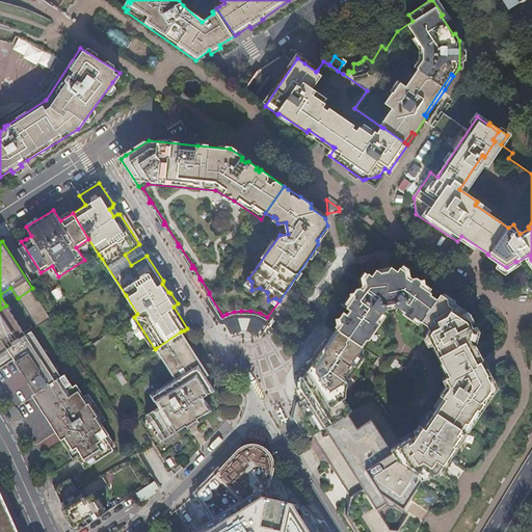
[(139,244),(125,255),(131,265),(147,256),(139,244)]
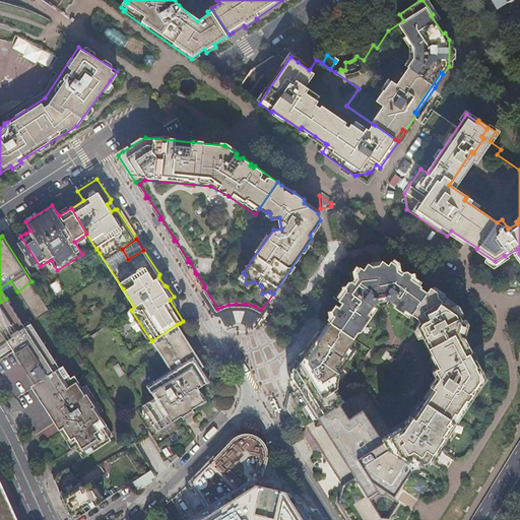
[(431,287),(431,286),(429,285),(426,291),(418,286),(419,285),(409,278),(409,276),(409,271),(405,269),(401,270),(400,272),(395,269),(394,263),(389,260),(386,264),(380,260),(377,264),(371,266),(366,262),(362,268),(359,266),(354,271),(355,277),(353,281),(351,280),(346,281),(343,285),(343,289),(337,299),(340,302),(338,306),(334,303),(329,310),(330,313),(332,315),(328,321),(352,337),(356,331),(360,331),(370,316),(367,314),(374,303),(379,306),(384,305),(387,301),(409,316),(410,314),(411,315),(431,287)]
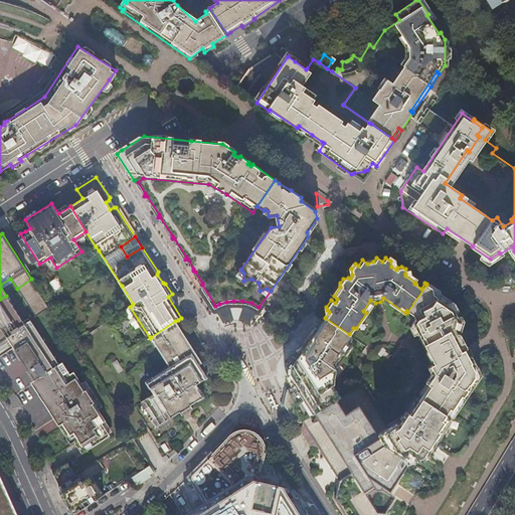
[(48,307),(31,279),(17,289),(34,316),(48,307)]
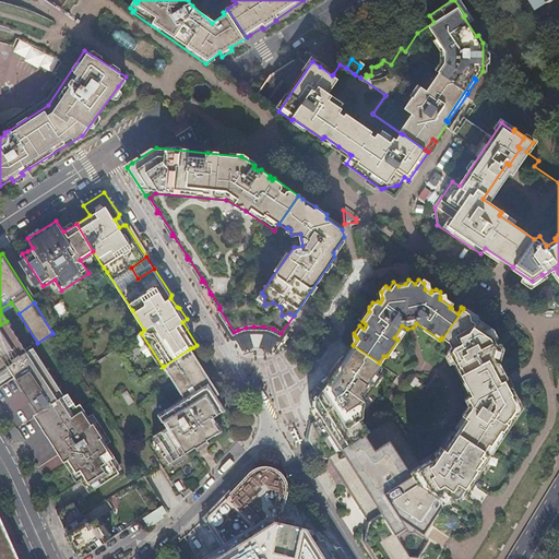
[(456,430),(485,450),(489,442),(490,443),(498,432),(496,431),(499,427),(501,428),(506,420),(504,419),(507,415),(508,416),(514,407),(513,400),(509,392),(510,392),(507,384),(503,387),(499,379),(498,380),(496,376),(498,369),(491,356),(496,354),(497,348),(491,334),(486,330),(487,328),(475,319),(474,321),(470,318),(468,311),(463,308),(463,309),(442,339),(447,342),(450,346),(445,353),(451,363),(453,363),(455,368),(460,366),(463,371),(459,373),(463,381),(462,381),(470,395),(467,396),(471,404),(464,415),(465,416),(456,430)]
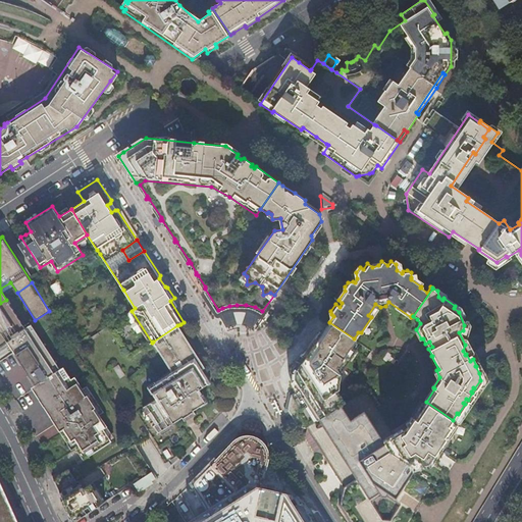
[(24,327),(6,300),(0,303),(0,330),(6,340),(24,327)]
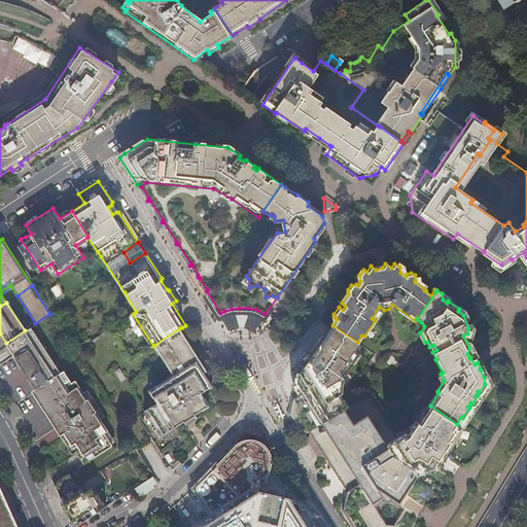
[(290,416),(301,432),(309,433),(344,411),(349,408),(340,394),(339,395),(336,390),(344,377),(340,375),(355,350),(354,349),(357,343),(357,342),(332,325),(330,324),(324,336),(322,334),(303,365),(300,363),(295,370),(297,378),(296,382),(291,389),(290,390),(294,397),(290,399),(290,416)]
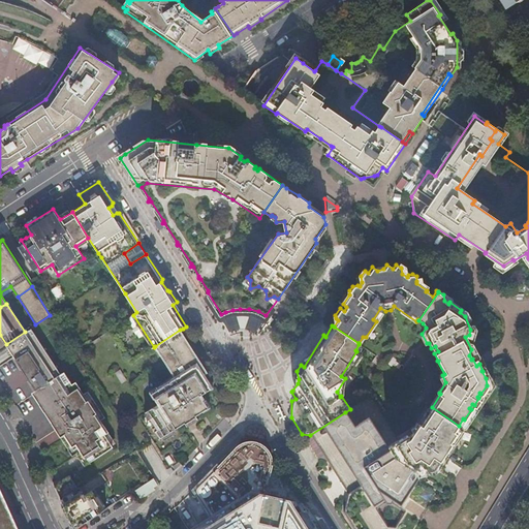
[(31,328),(25,332),(6,344),(85,467),(111,450),(94,426),(105,418),(88,392),(76,398),(31,328)]
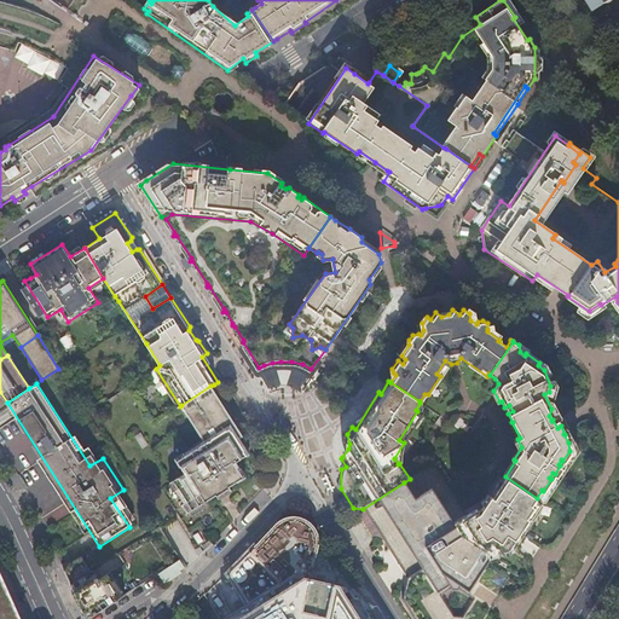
[(244,434),(214,385),(210,386),(181,405),(204,440),(177,458),(185,473),(167,485),(185,514),(235,482),(225,468),(252,451),(242,435),(244,434)]
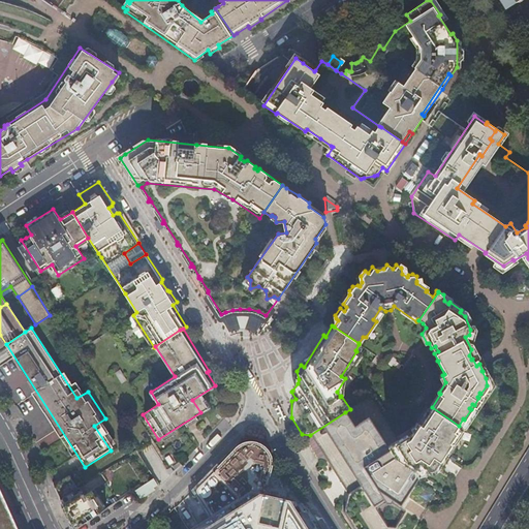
[(116,373),(123,383),(128,380),(121,369),(116,373)]
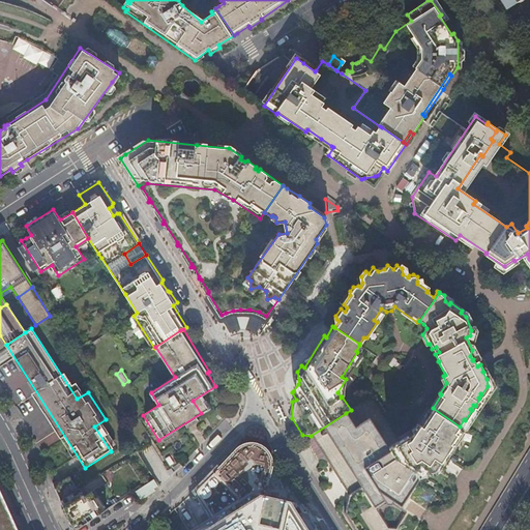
[(450,442),(460,427),(433,408),(421,424),(418,422),(412,434),(409,436),(408,435),(400,440),(389,447),(396,459),(418,473),(420,471),(424,466),(430,469),(433,469),(437,462),(436,461),(440,453),(443,455),(451,443),(450,442)]
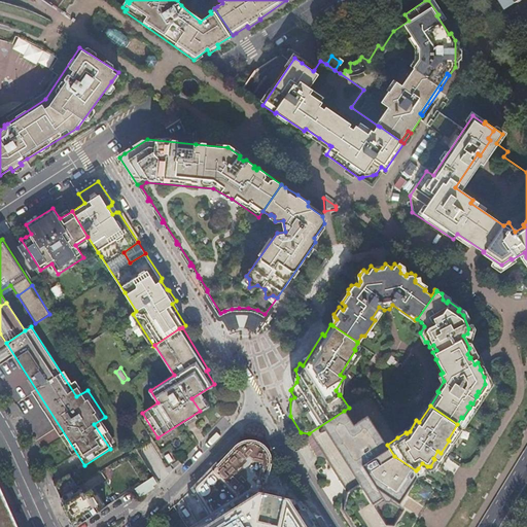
[(397,504),(417,473),(416,470),(394,456),(387,445),(369,417),(354,426),(344,411),(309,433),(310,434),(308,443),(318,458),(325,460),(347,493),(360,486),(373,504),(385,497),(397,504)]
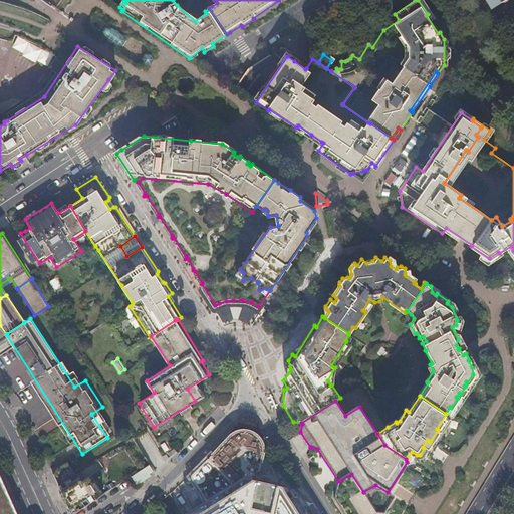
[(211,508),(201,513),(250,513),(251,511),(265,513),(296,513),(287,499),(288,492),(285,487),(286,486),(277,472),(275,483),(257,480),(260,462),(260,461),(262,450),(262,447),(262,444),(260,441),(259,438),(257,436),(254,434),(252,433),(249,432),(246,432),(243,432),(240,432),(237,434),(235,435),(233,437),(195,476),(194,477),(193,478),(193,479),(193,480),(193,481),(194,481),(194,482),(211,508)]
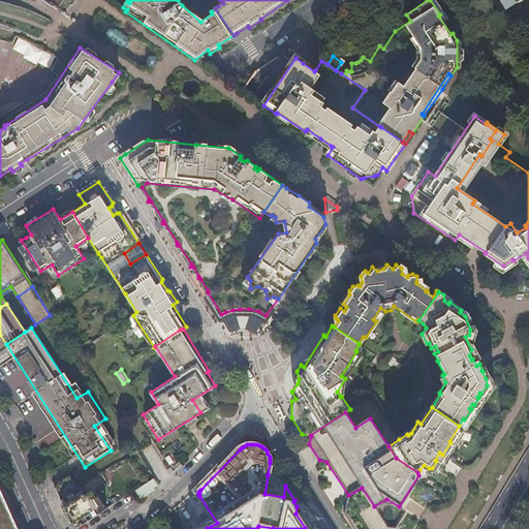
[(165,458),(170,465),(175,462),(169,455),(165,458)]
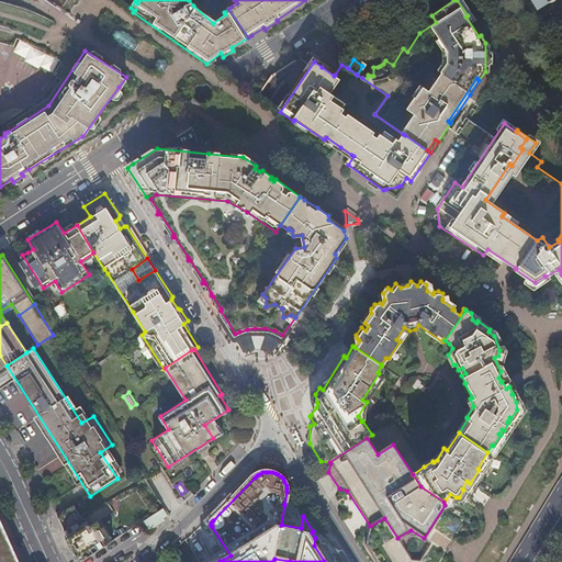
[(74,505),(57,516),(64,529),(65,531),(70,544),(78,561),(79,561),(93,553),(102,548),(113,540),(100,519),(92,525),(90,527),(85,518),(82,519),(74,505)]
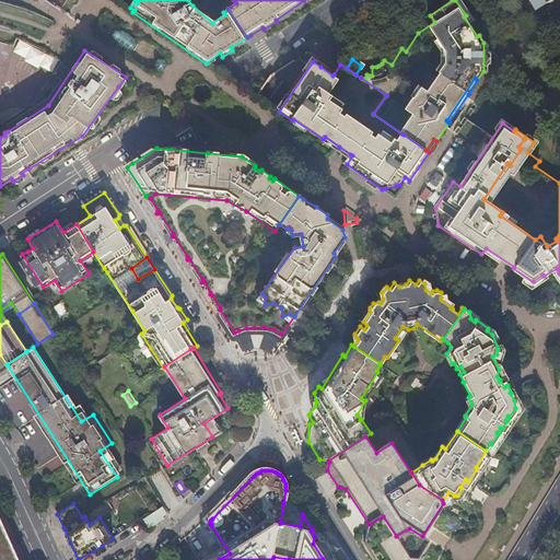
[(162,505),(143,518),(150,528),(151,527),(150,527),(164,517),(163,516),(167,513),(162,505)]
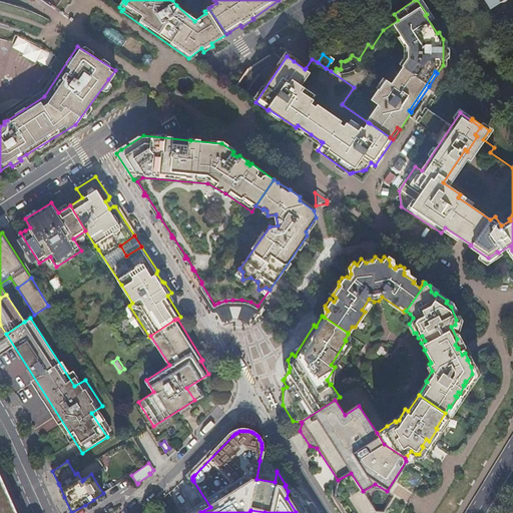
[(0,512),(20,512),(0,469),(0,512)]
